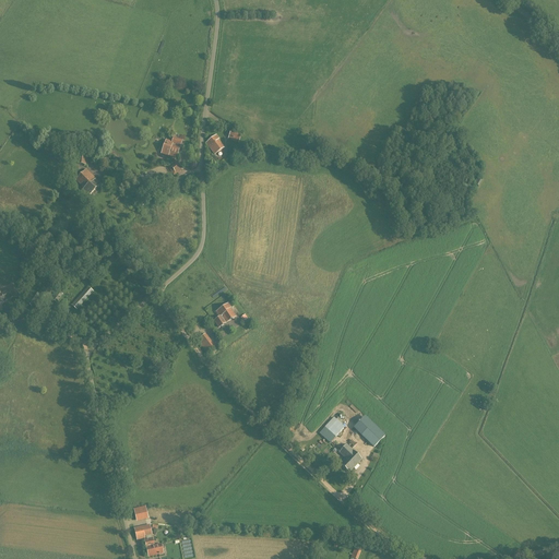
[(228,140),(238,143),(242,132),(232,128),(228,140)]
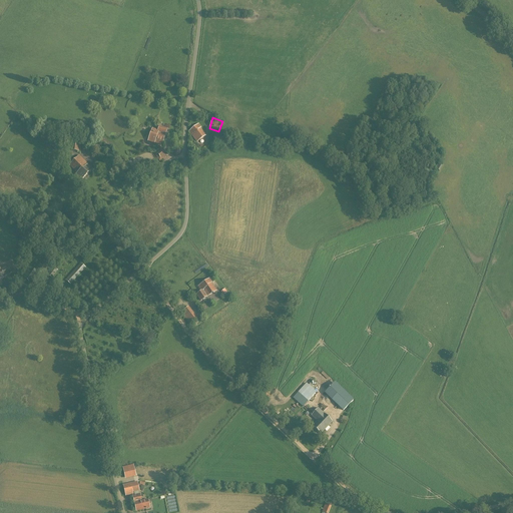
[(198,124),(188,131),(196,142),(205,135),(200,128),(201,127),(198,124)]
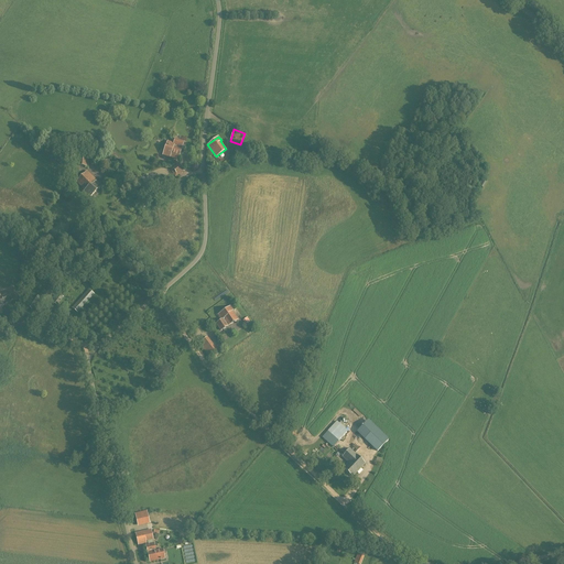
[(174,144),(170,156),(177,160),(183,142),(175,139),(173,143),(174,144)]
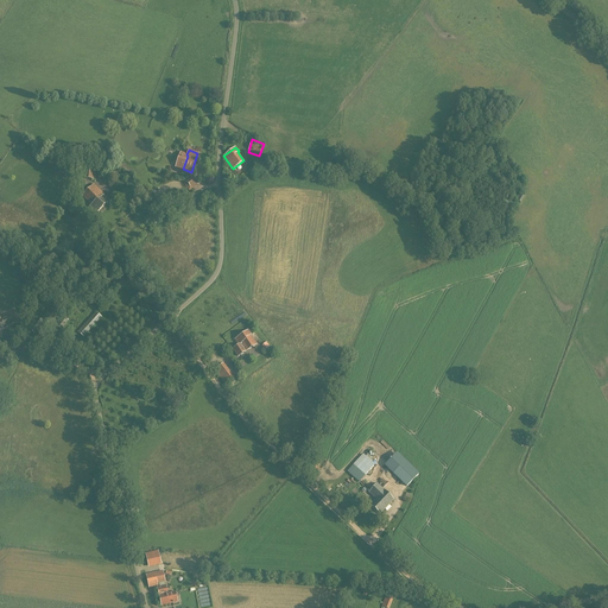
[(183,169),(188,156),(187,154),(181,152),(175,168),(183,170),(183,169)]
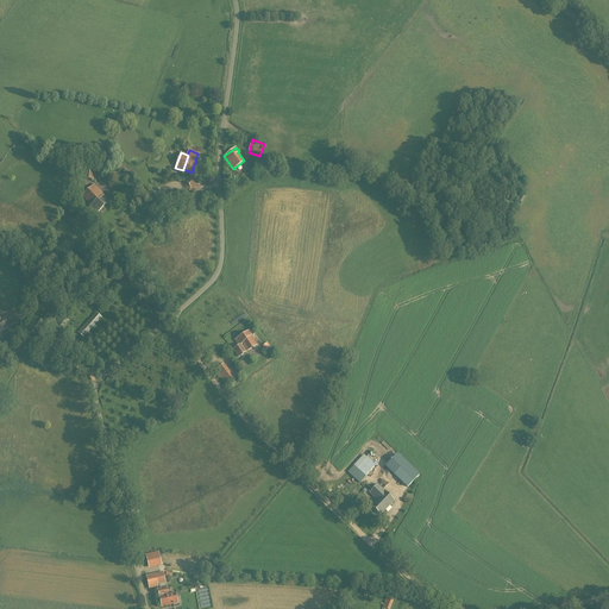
[(83,163),(81,179),(95,180),(96,171),(98,164),(83,163)]
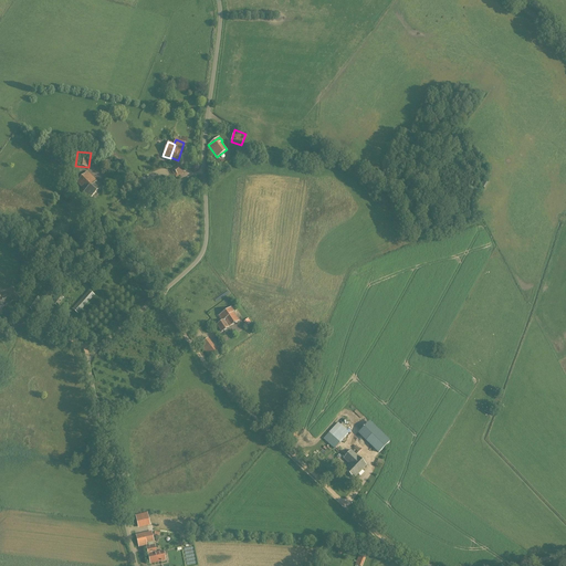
[(178,164),(170,169),(176,178),(185,171),(178,164)]
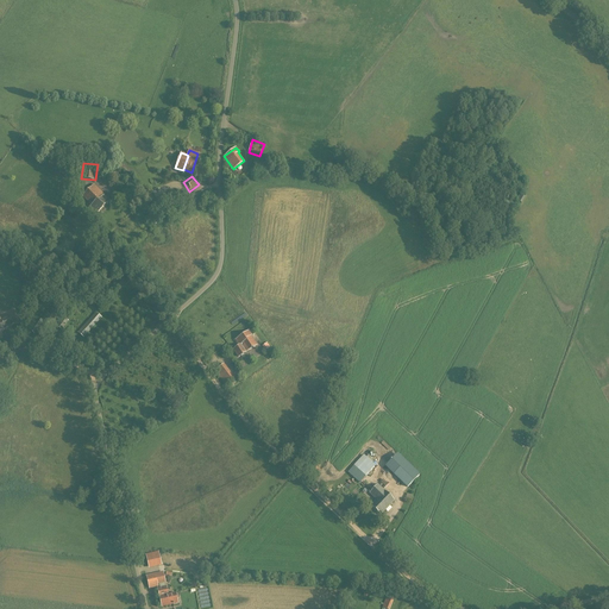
[(82,196),(90,203),(93,201),(93,202),(94,201),(95,202),(100,198),(101,199),(104,196),(93,187),(82,196)]
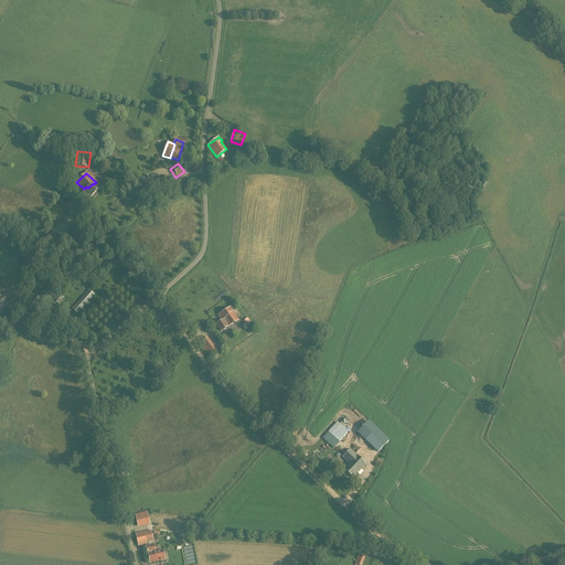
[(145,179),(137,181),(140,191),(147,189),(145,179)]
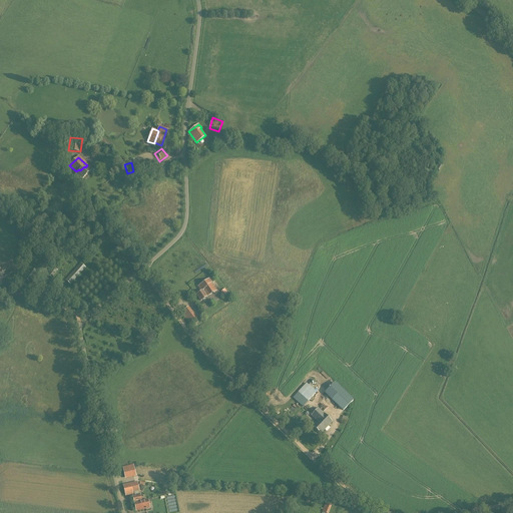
[(78,169),(76,171),(77,173),(76,174),(82,179),(92,169),(88,164),(87,165),(85,167),(84,166),(80,170),(79,169),(78,170),(78,169)]
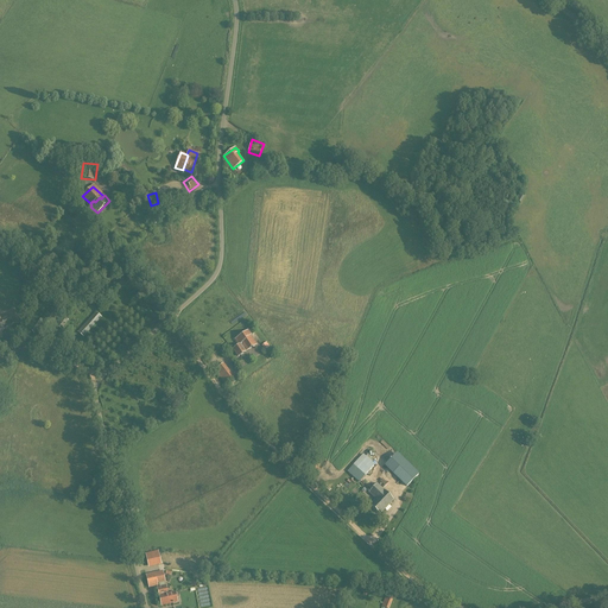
[(97,242),(106,253),(111,249),(103,239),(97,242)]
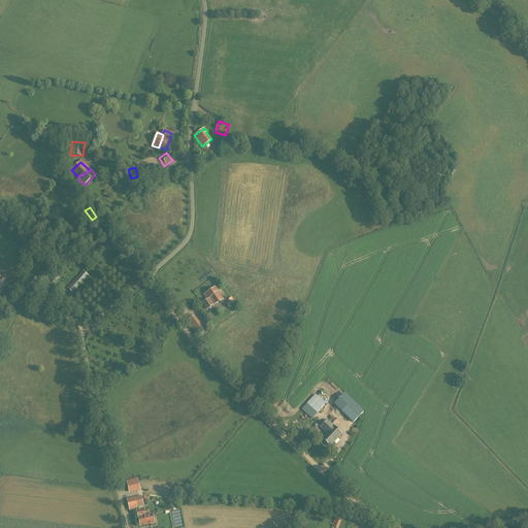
[(45,268),(40,277),(44,281),(50,270),(45,268)]
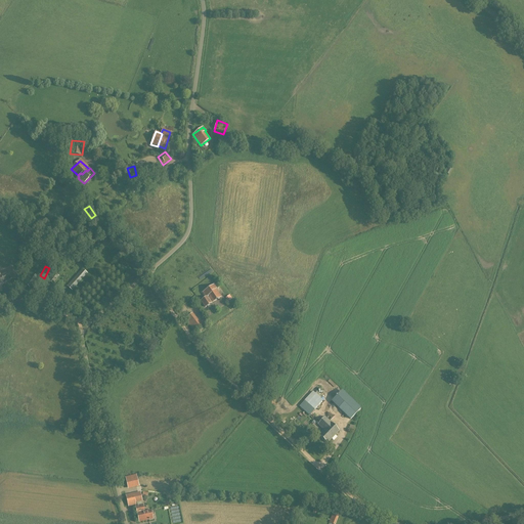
[(0,286),(17,276),(13,268),(0,275),(0,274),(0,286)]
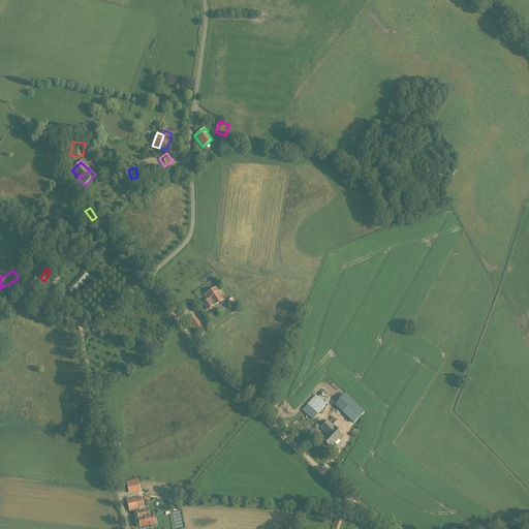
[(68,288),(73,292),(89,276),(84,271),(68,288)]
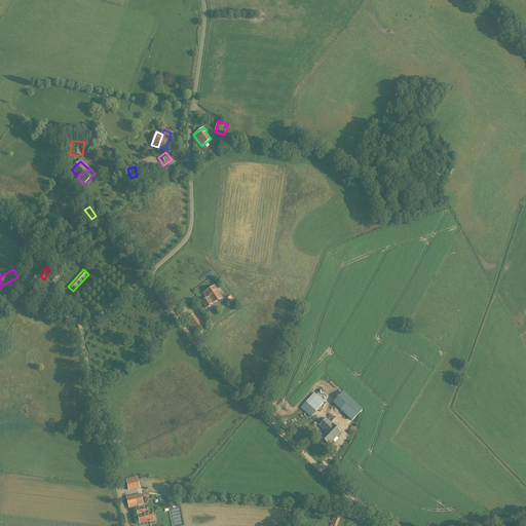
[(48,283),(53,286),(60,277),(54,274),(48,283)]
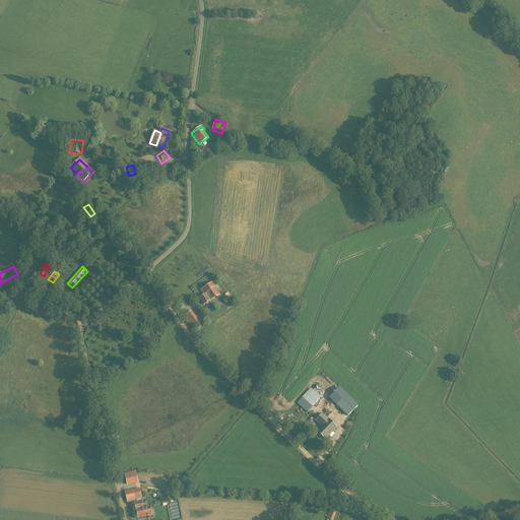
[(33,272),(25,282),(29,285),(37,275),(33,272)]
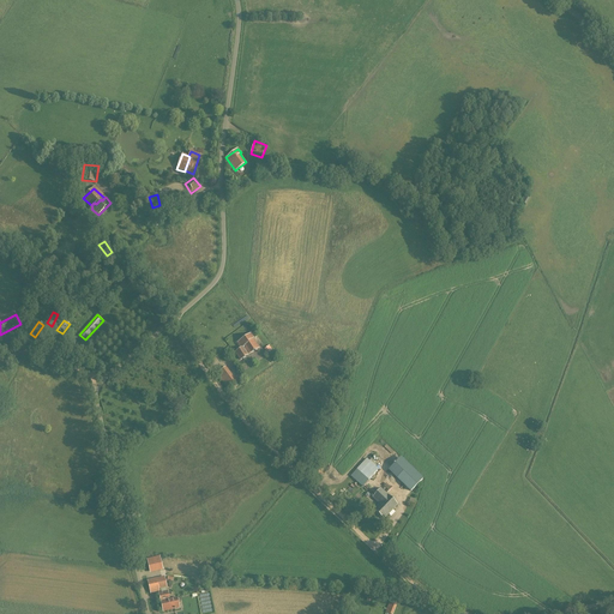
[(238,343),(241,348),(235,353),(240,361),(259,348),(253,339),(253,338),(251,333),(238,343)]
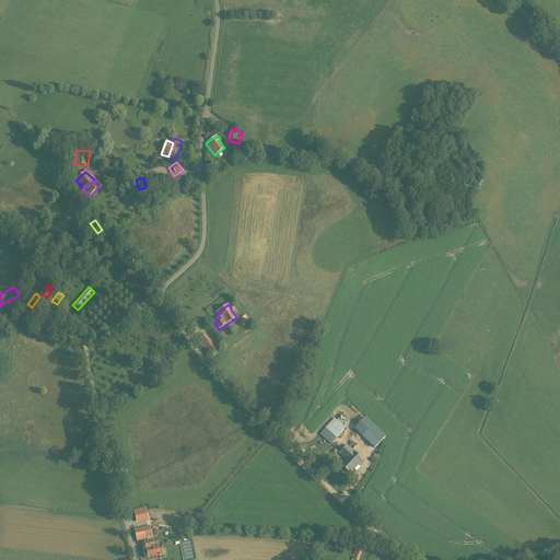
[(51,314),(43,311),(39,321),(48,324),(51,314)]
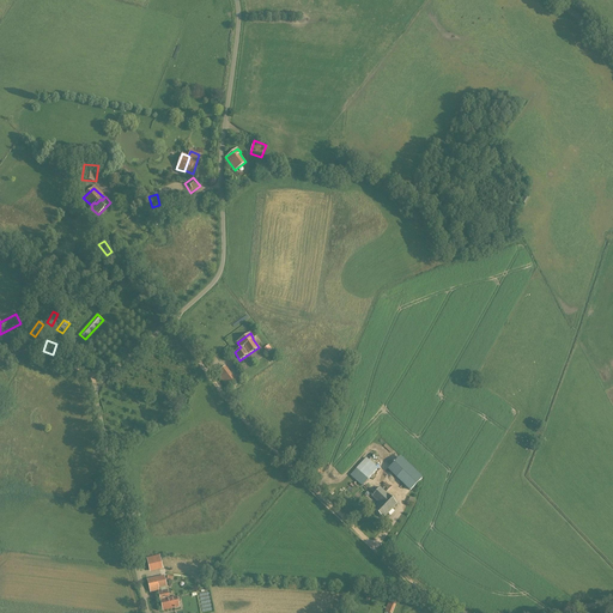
[(216,371),(224,387),(234,381),(225,366),(216,371)]
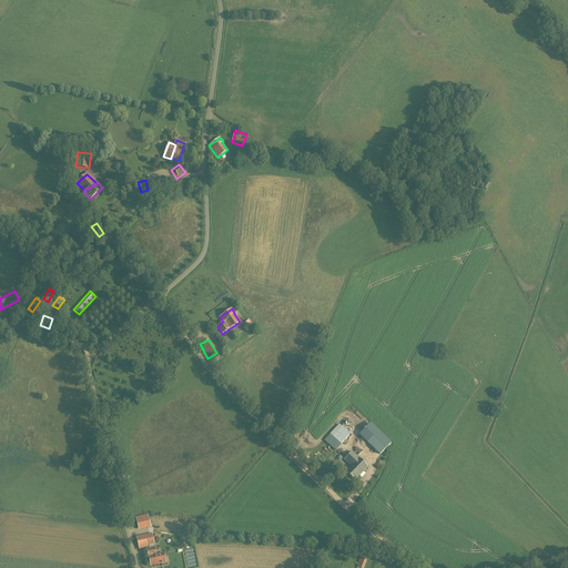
[(324,442),(335,452),(342,444),(350,435),(341,426),(340,425),(324,442)]
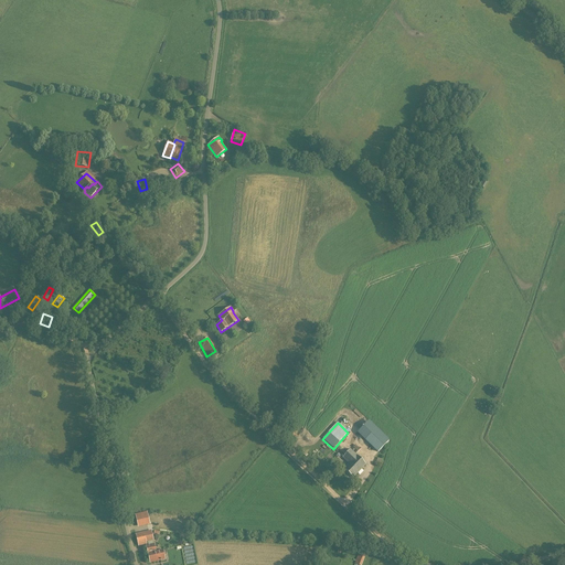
[(377,429),(365,441),(377,454),(390,440),(377,429)]
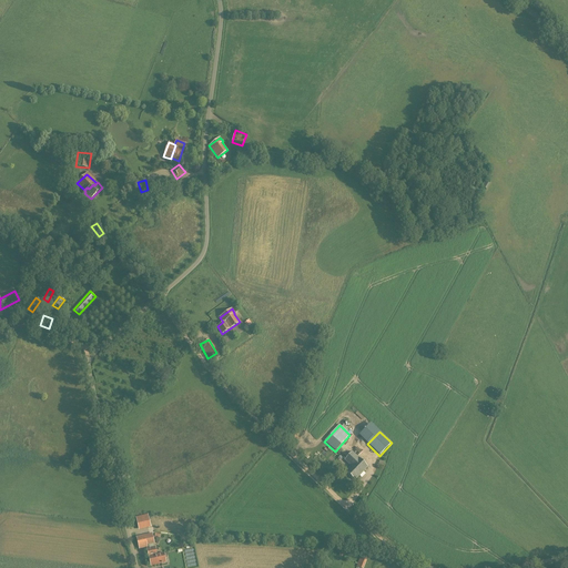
[(346,472),(354,480),(367,467),(352,453),(345,460),(351,466),(346,472)]
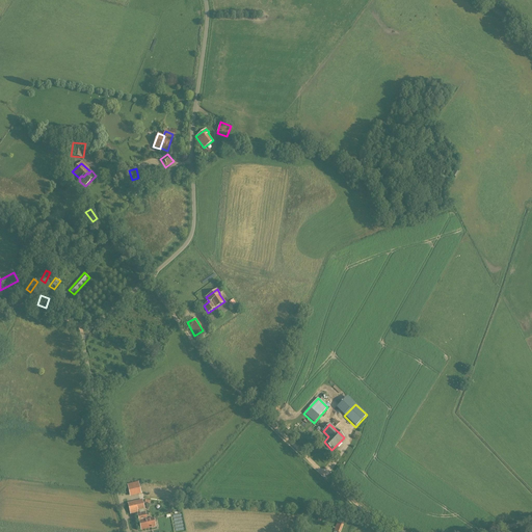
[(129,494),(130,495),(134,494),(140,493),(138,482),(127,485),(129,494)]
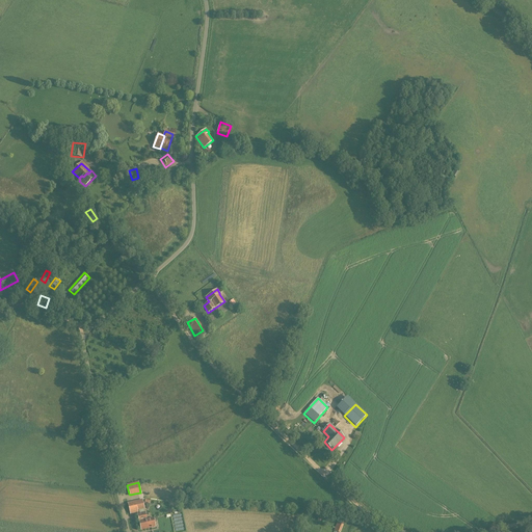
[(128,503),(130,514),(138,512),(137,510),(144,509),(142,500),(128,503)]
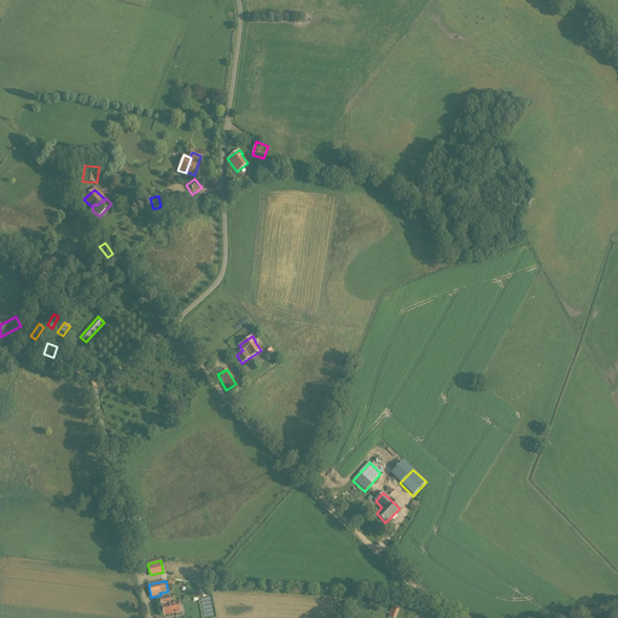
[(159,598),(162,610),(170,607),(170,608),(174,607),(174,602),(170,604),(169,596),(159,598)]
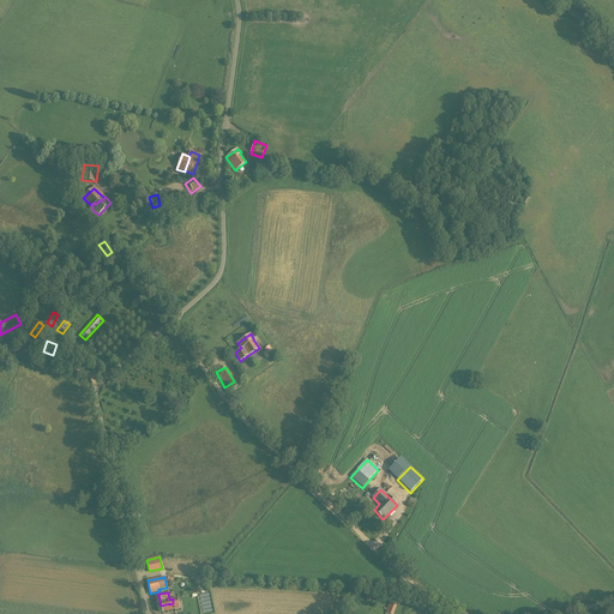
[(169,603),(161,606),(163,613),(179,609),(176,599),(173,599),(173,603),(169,605),(169,603)]
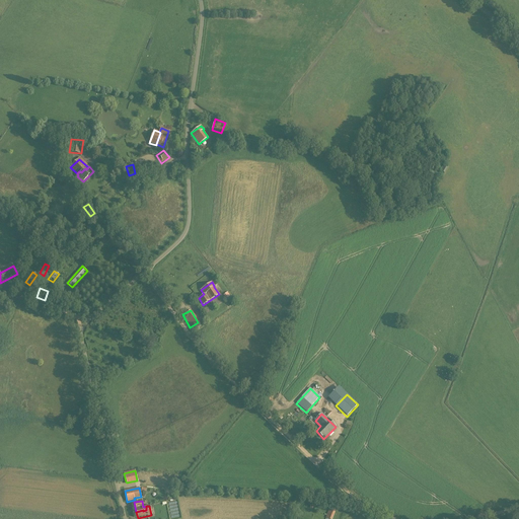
[(325,518),(328,518),(331,518),(336,510),(329,508),(325,518)]
